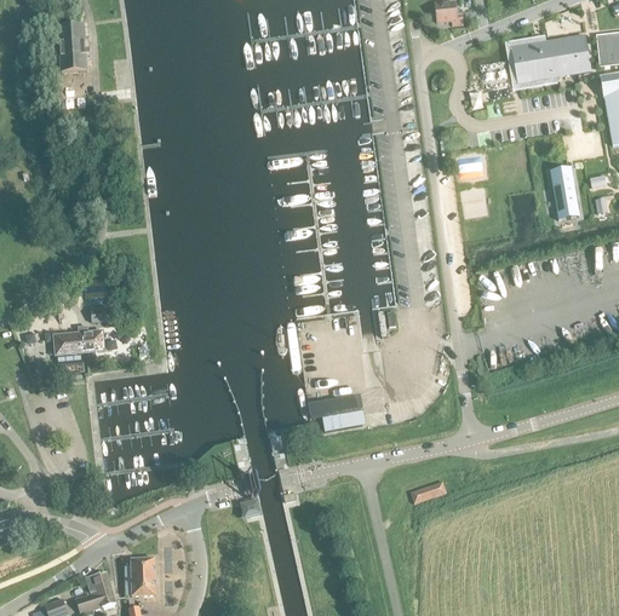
[(457,17),(454,3),(435,5),(437,23),(453,21),(453,26),(463,23),(463,16),(457,17)]
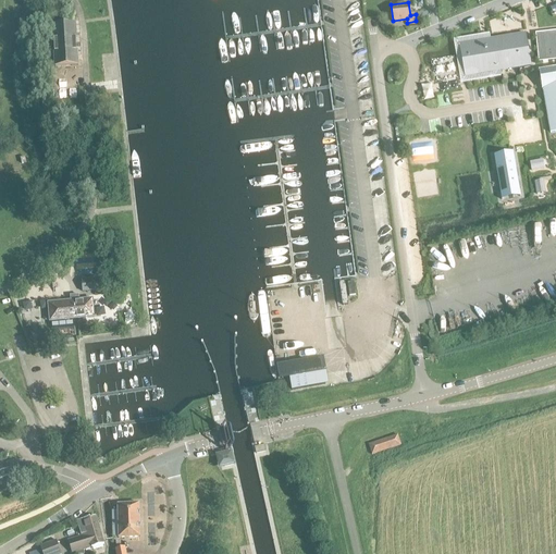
[(51,22),(51,24),(52,42),(53,64),(77,63),(77,49),(76,46),(75,24),(75,21),(66,21),(57,22),(52,22),(51,22)]
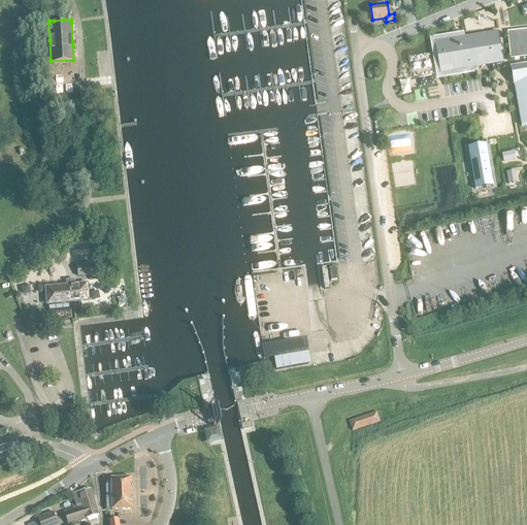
[(509,55),(526,52),(526,27),(506,29),(509,55)]
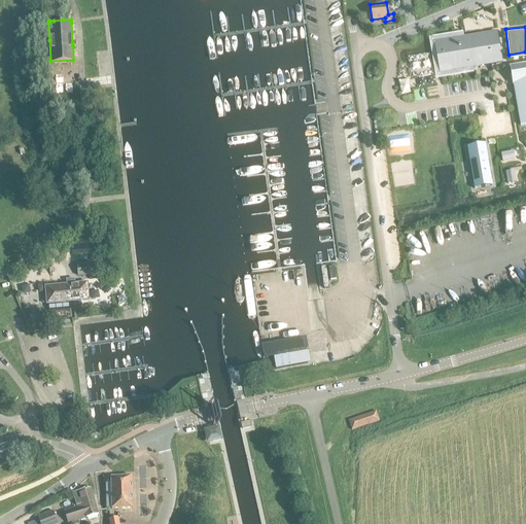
[(439,69),(500,59),(495,29),(433,39),(439,69)]
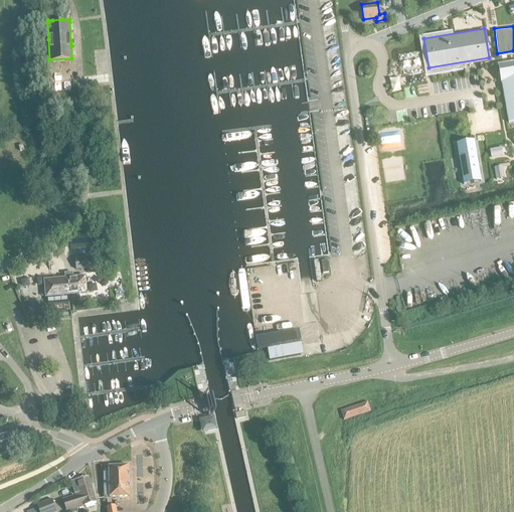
[(367,51),(362,51),(362,56),(373,57),(374,47),(367,46),(367,51)]
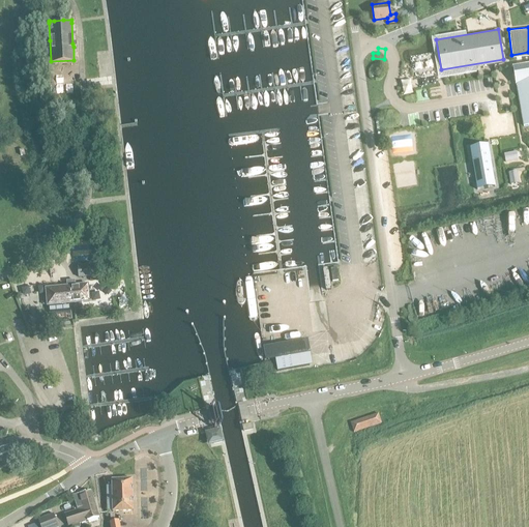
[(528,60),(512,64),(523,123),(528,121),(528,60)]
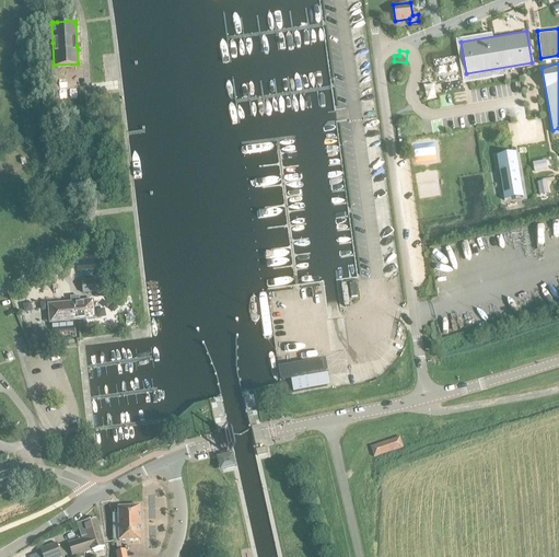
[(430,128),(416,130),(417,137),(431,135),(430,128)]
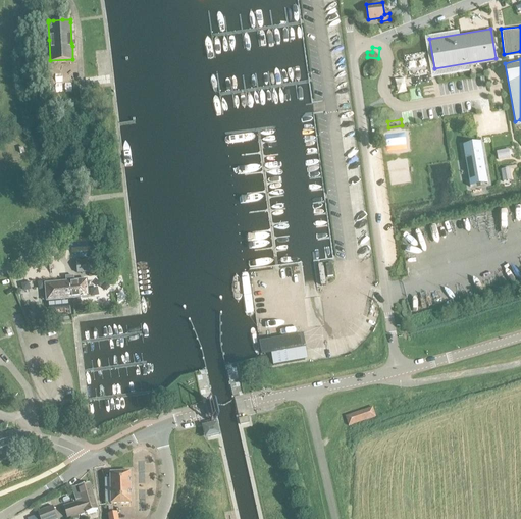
[(505,132),(504,124),(481,124),(481,133),(505,132)]
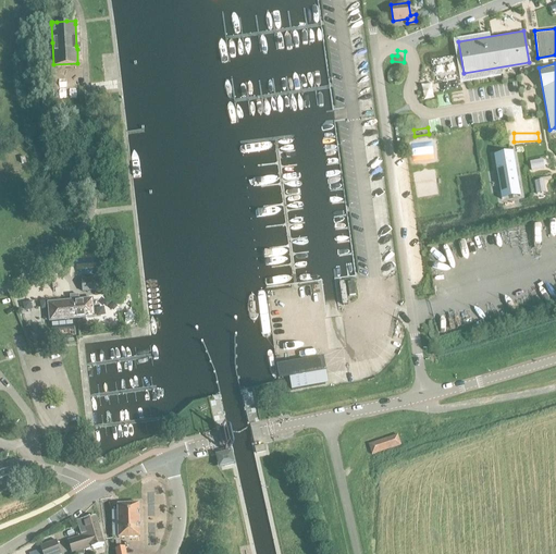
[(422,140),(408,144),(411,152),(424,148),(422,140)]
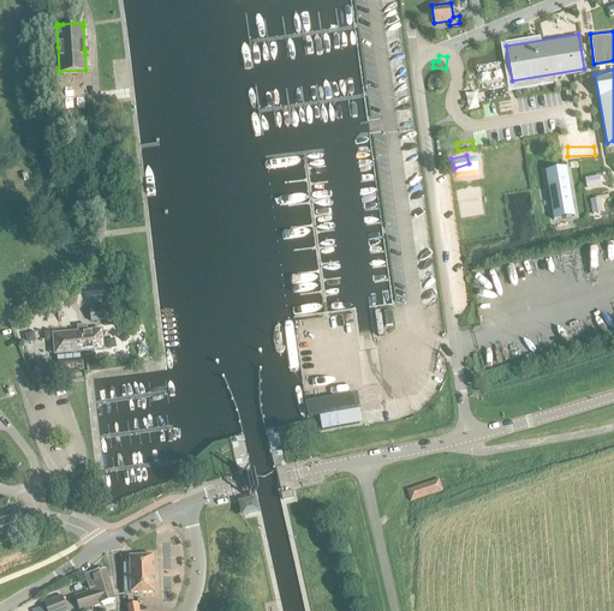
[(565,165),(544,168),(553,217),(573,214),(565,165)]
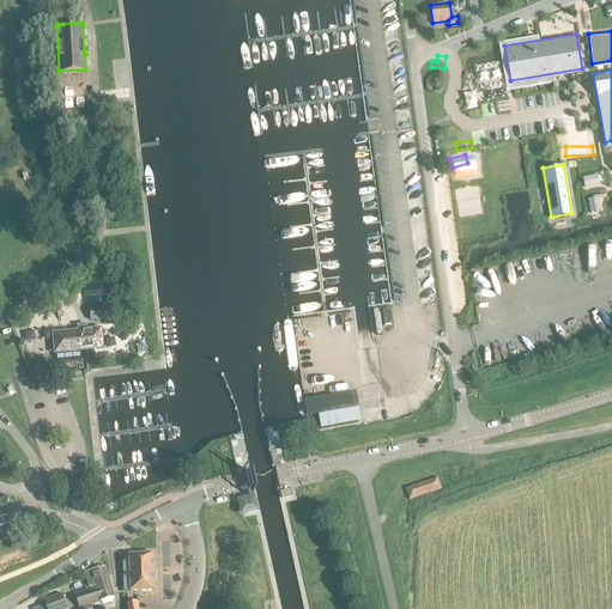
[(597,172),(582,176),(585,184),(598,181),(597,172)]
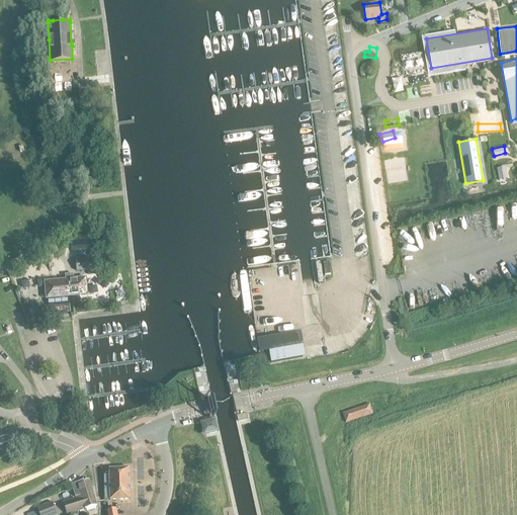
[(516,147),(505,149),(507,158),(516,155),(516,147)]
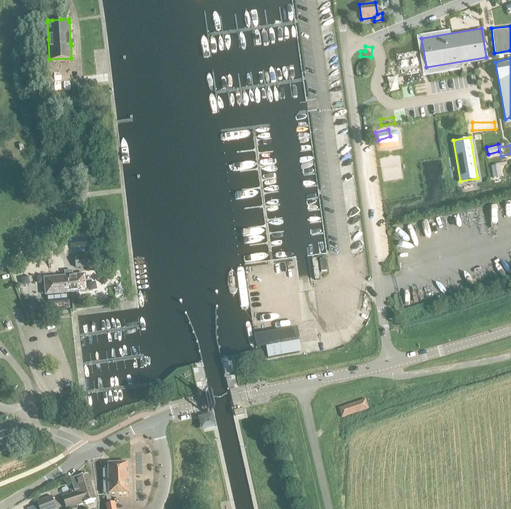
[(399,150),(377,150),(377,159),(399,159),(399,150)]
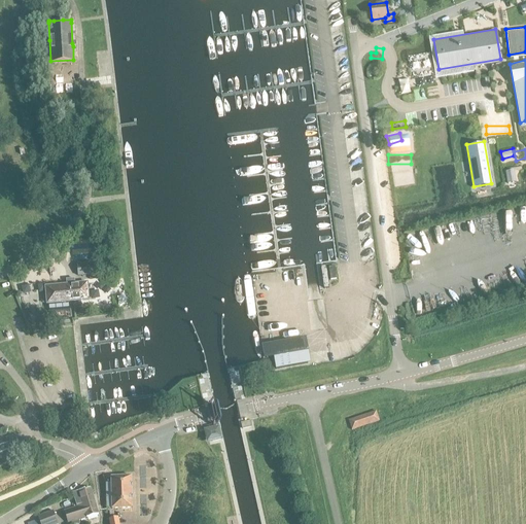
[(513,168),(505,169),(507,181),(515,180),(513,168)]
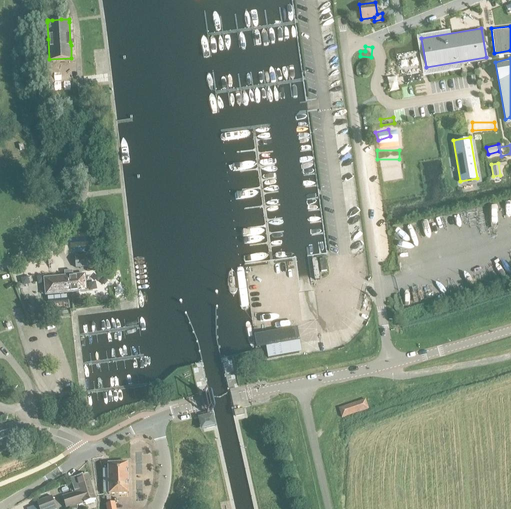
[(29,170),(23,171),(25,179),(31,178),(29,170)]
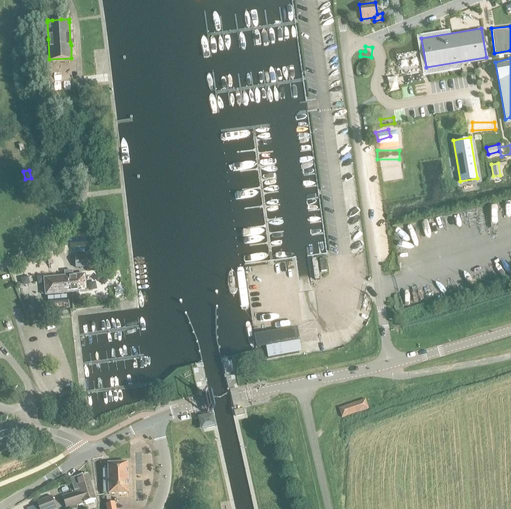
[(485,212),(489,233),(501,231),(497,210),(485,212)]
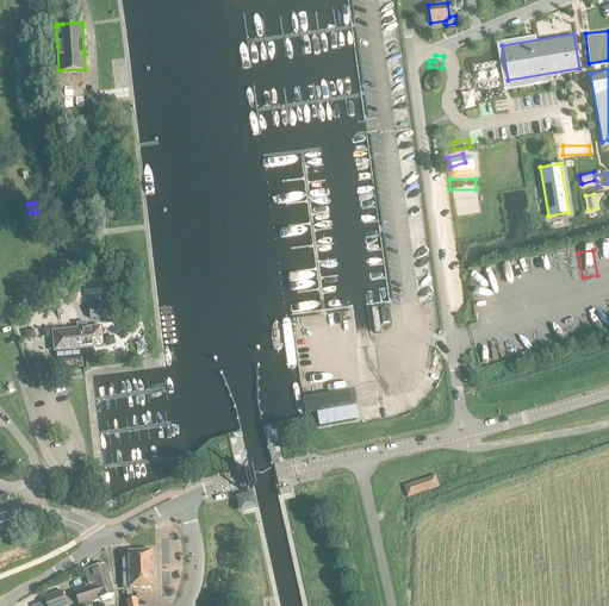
[(567,283),(576,282),(572,262),(560,264),(563,275),(566,274),(567,283)]
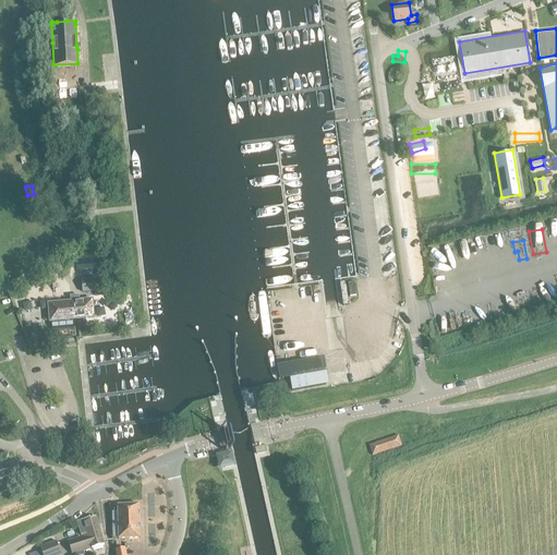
[(103,275),(81,277),(82,289),(104,287),(103,275)]
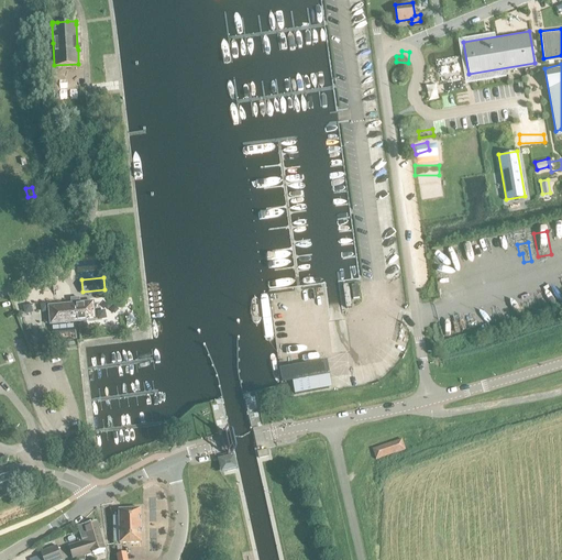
[(289,302),(298,294),(293,287),(284,295),(289,302)]
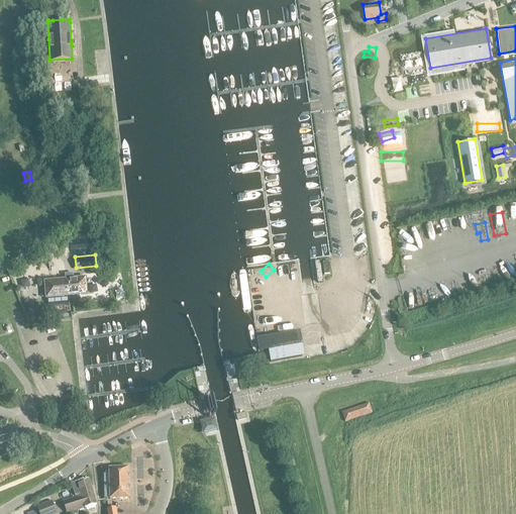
[(70,277),(44,280),(45,295),(69,293),(69,294),(87,292),(85,275),(70,277)]
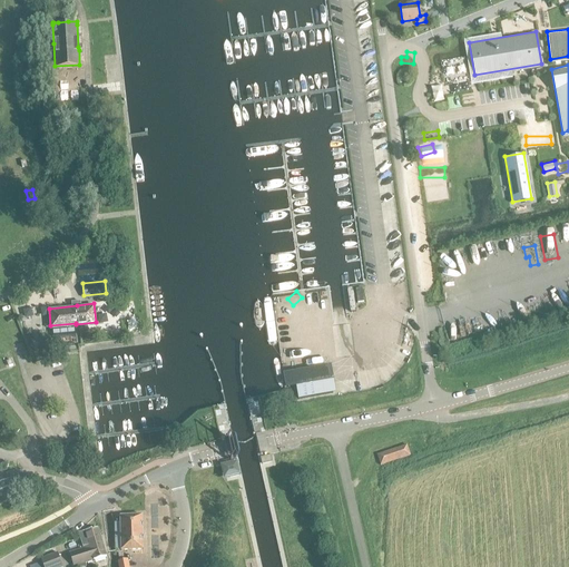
[(327,362),(285,370),(288,384),(330,378),(327,362)]
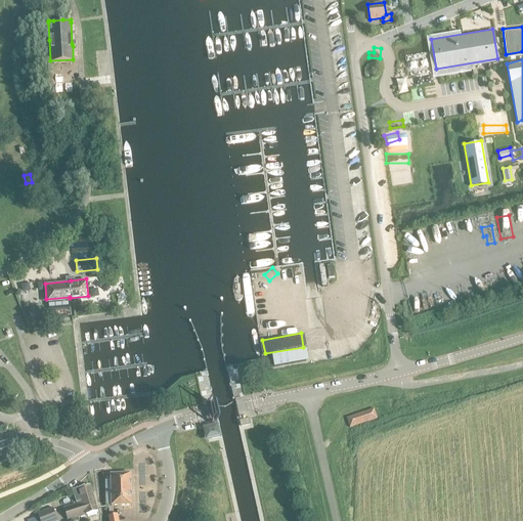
[(316,338),(321,355),(327,354),(322,336),(316,338)]
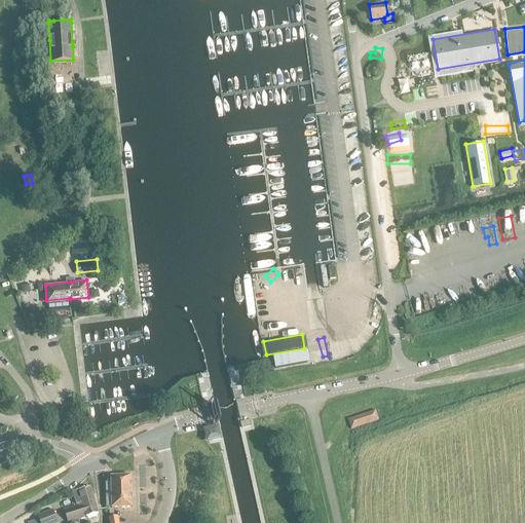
[(374,407),(346,416),(349,426),(377,418),(374,407)]
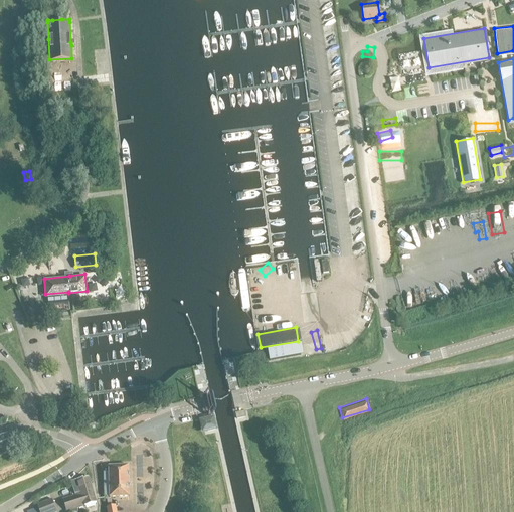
[(213,414),(199,417),(202,430),(216,427),(213,414)]
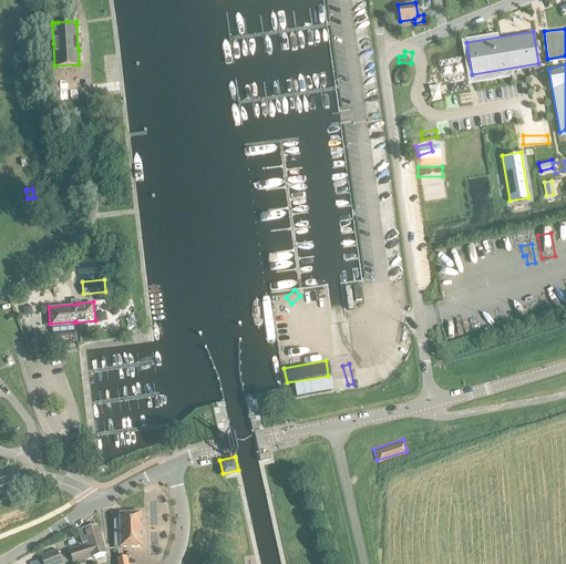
[(115,544),(120,543),(121,545),(143,544),(141,510),(117,511),(119,516),(113,516),(115,544)]
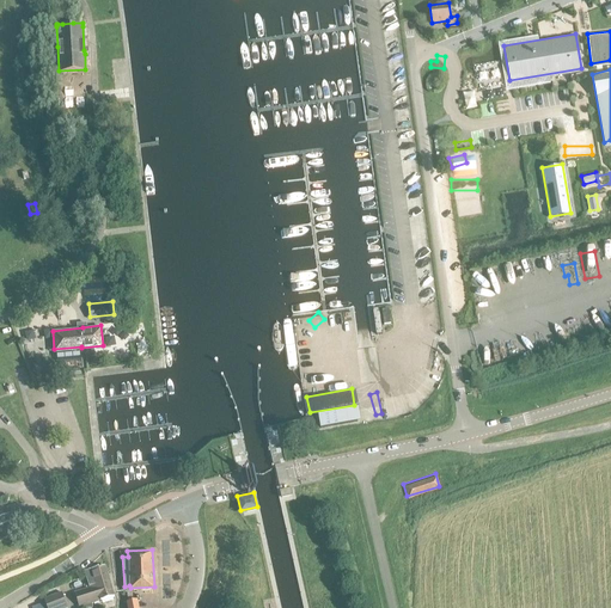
[(78,606),(99,599),(112,594),(110,588),(109,581),(103,564),(90,567),(84,569),(87,584),(89,585),(73,590),(78,606)]
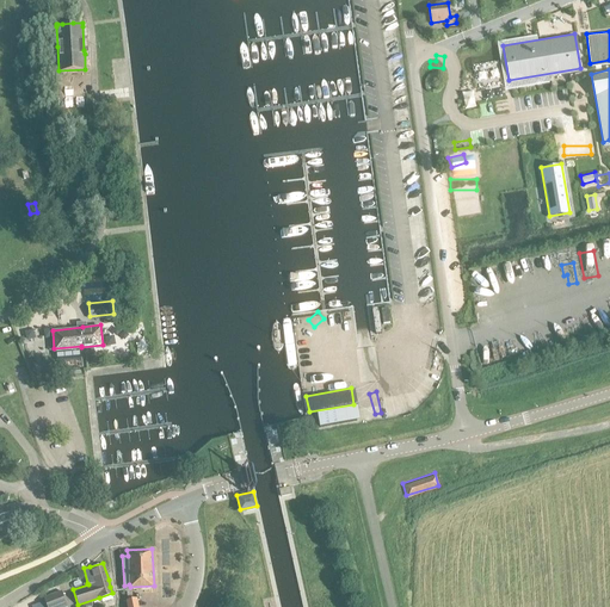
[(67,606),(60,588),(43,594),(43,598),(31,602),(32,606),(67,606)]
